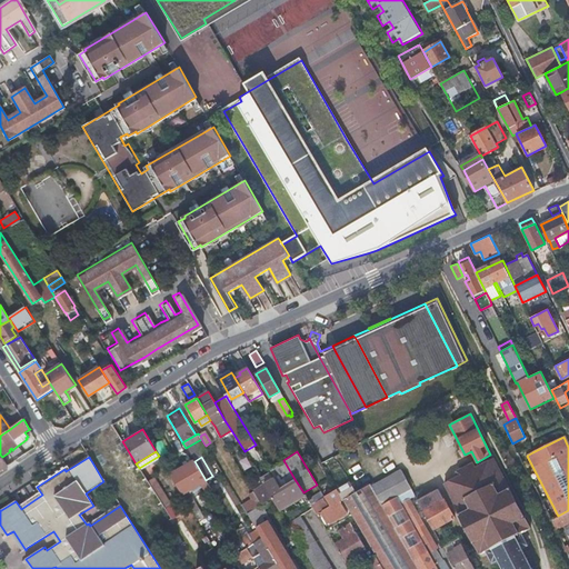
[(479,556),(480,555),(486,551),(491,561),(490,562),(492,563),(492,562),(498,560),(502,568),(501,568),(531,568),(532,568),(533,568),(532,567),(531,567),(527,559),(528,558),(527,556),(526,557),(521,548),(527,546),(528,546),(528,543),(527,543),(521,533),(531,529),(506,478),(503,479),(493,459),(476,468),(472,463),(459,470),(461,476),(443,485),(453,505),(453,506),(479,556)]
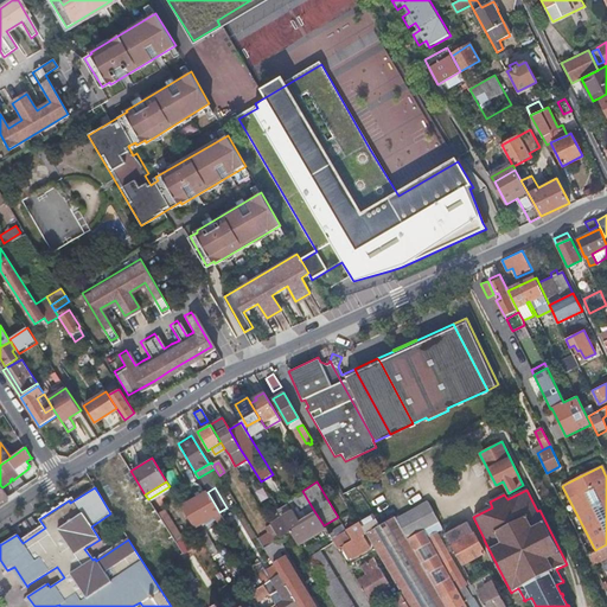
[(181,505),(211,554),(216,550),(204,530),(202,530),(198,524),(203,522),(215,515),(216,518),(219,525),(225,522),(219,512),(208,492),(206,491),(181,505)]
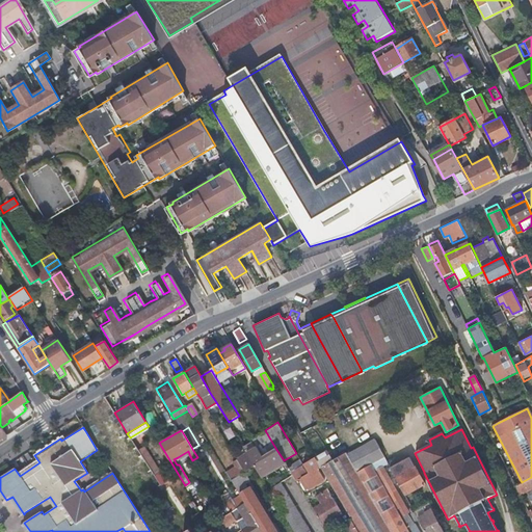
[(251,437),(262,455),(275,448),(265,430),(251,437)]
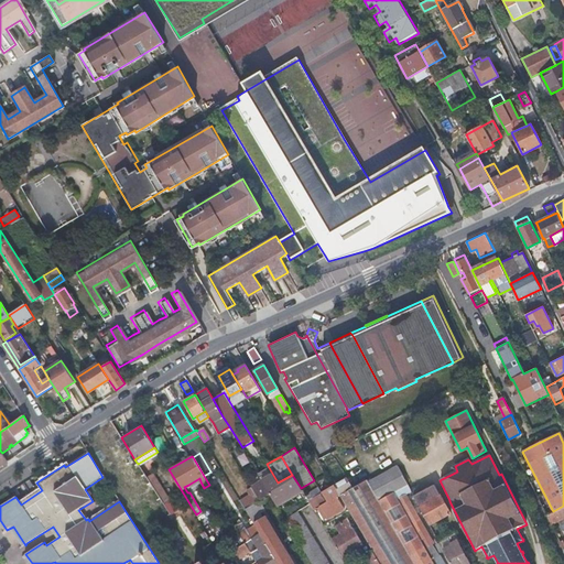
[(324,472),(315,456),(306,461),(316,477),(324,472)]
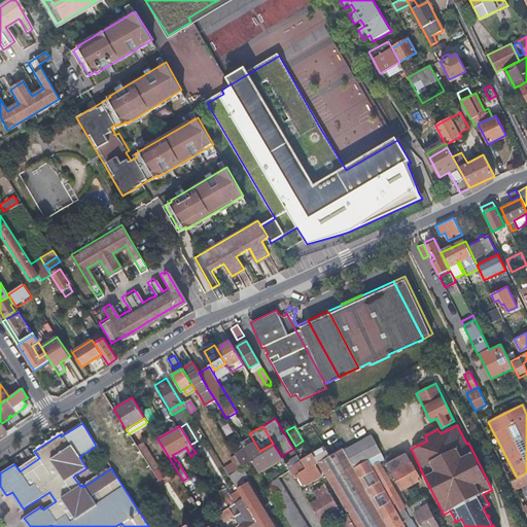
[(344,451),(353,467),(367,460),(381,453),(372,435),(344,451)]
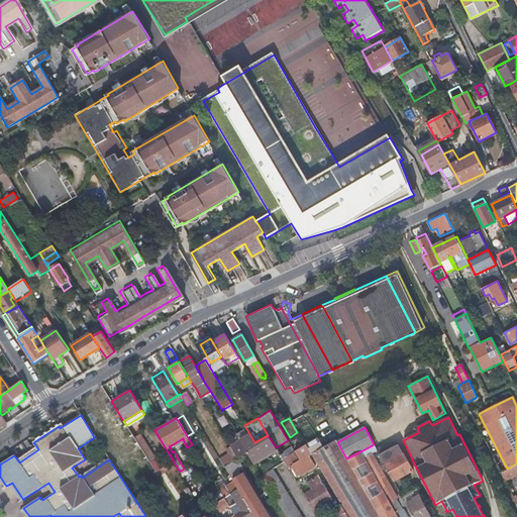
[(134,437),(148,459),(153,456),(139,433),(134,437)]
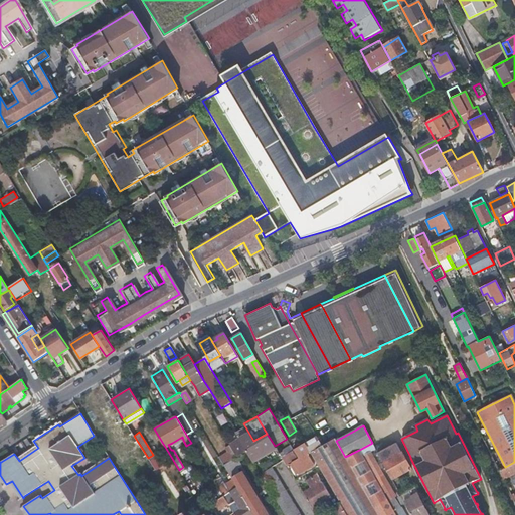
[(322,446),(332,440),(328,432),(318,438),(322,446)]
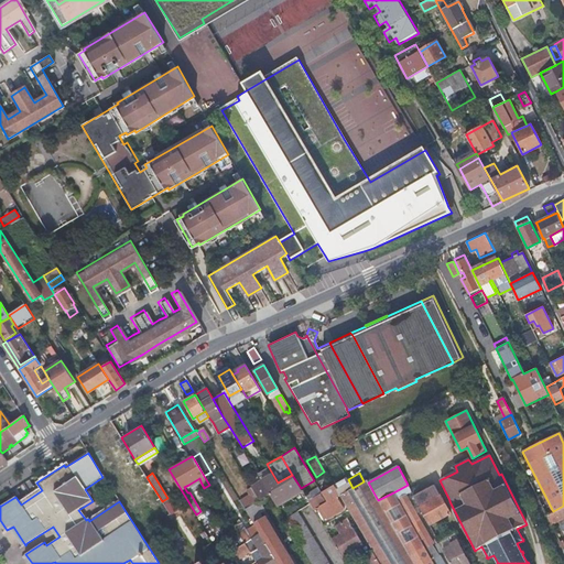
[(286,497),(301,488),(292,475),(278,483),(286,497)]
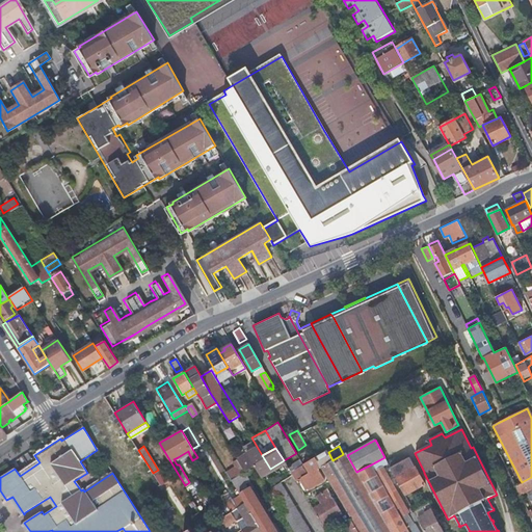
[(391,531),(356,472),(347,455),(346,453),(343,454),(333,460),(328,452),(327,450),(315,457),(328,479),(328,480),(331,485),(351,519),(358,531),(391,531)]
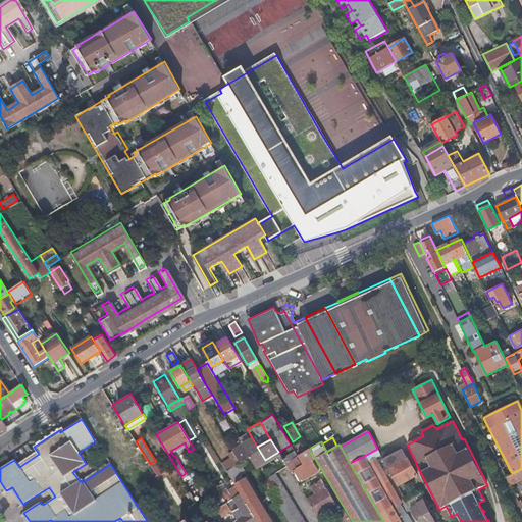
[(240,463),(250,457),(242,445),(232,450),(240,463)]
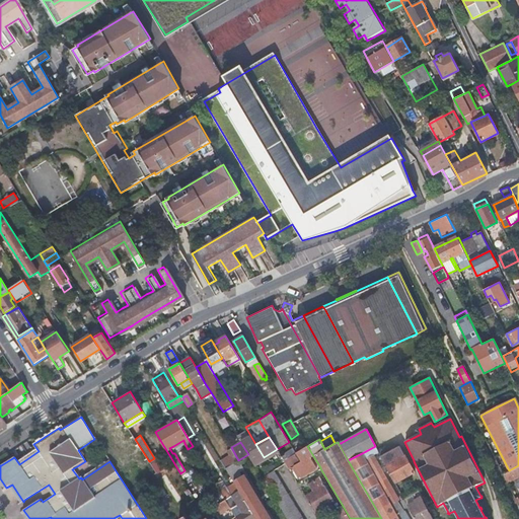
[(283,460),(288,467),(300,460),(300,461),(307,472),(314,468),(315,470),(320,467),(307,446),(295,453),(283,460)]
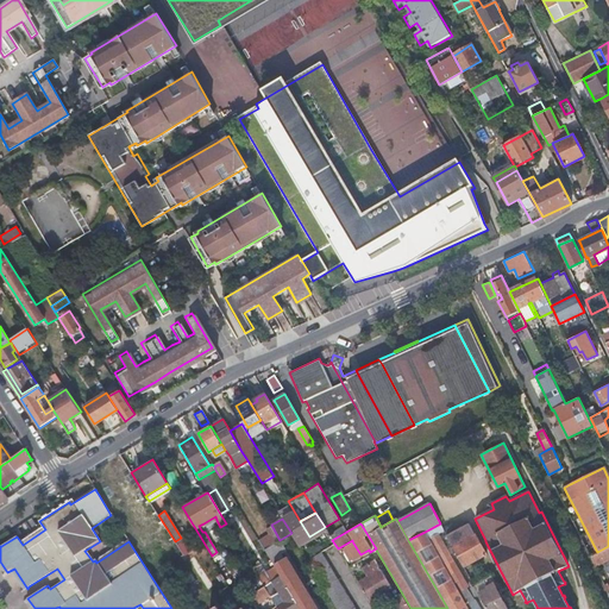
[(440,523),(425,532),(428,538),(444,531),(440,523)]
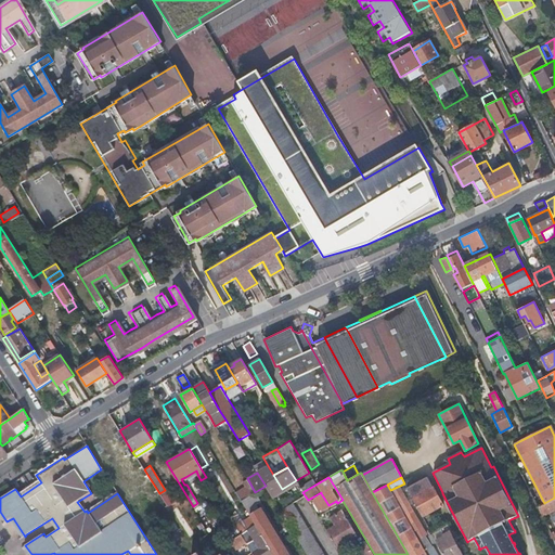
[(407,485),(405,486),(422,516),(443,505),(427,477),(415,482),(414,482),(413,482),(413,481),(412,481),(411,481),(410,481),(409,481),(408,482),(407,483),(407,485)]
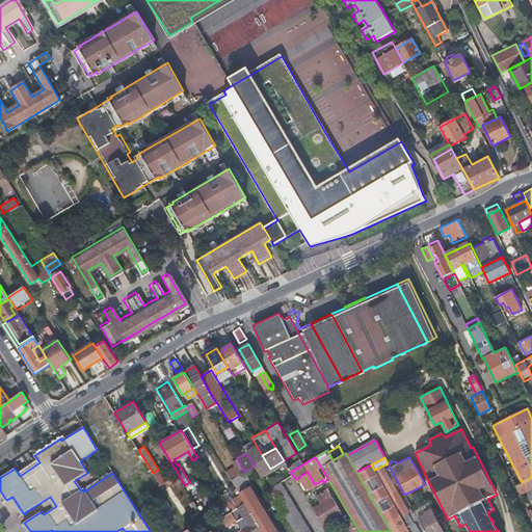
[(231,480),(244,472),(237,458),(232,461),(233,463),(224,470),(231,480)]
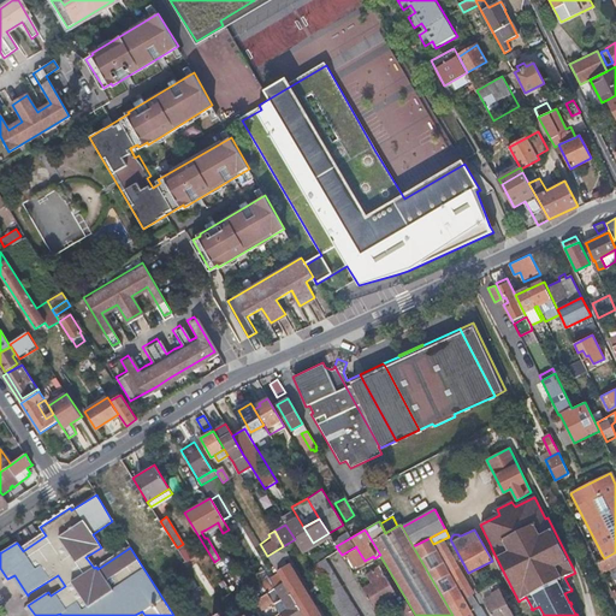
[(413,546),(452,615),(473,615),(463,598),(433,544),(430,538),(413,546)]
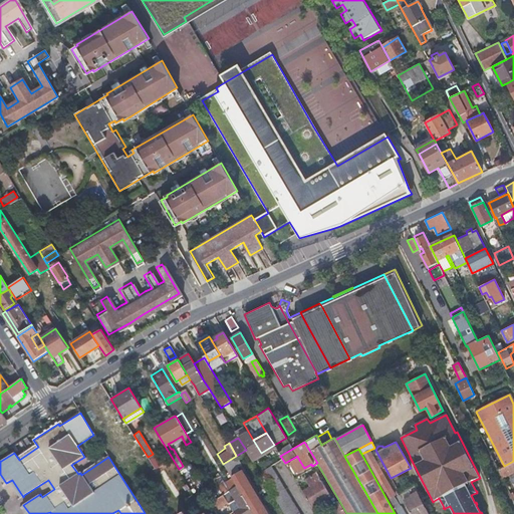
[(395,513),(404,513),(401,506),(400,506),(394,497),(391,493),(393,492),(370,451),(363,455),(388,499),(387,499),(395,513)]
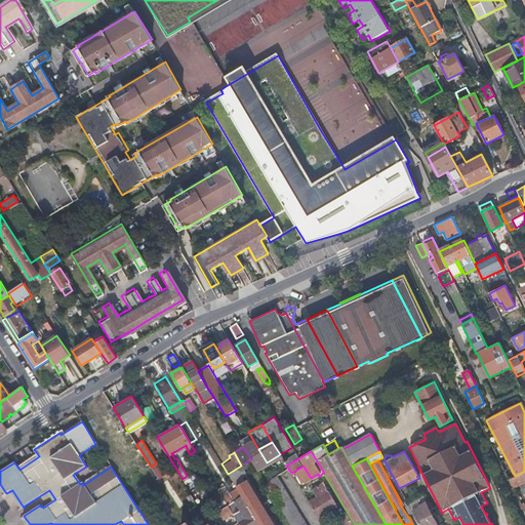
[(271,524),(242,477),(246,474),(241,466),(228,474),(237,488),(241,496),(258,524),(271,524)]
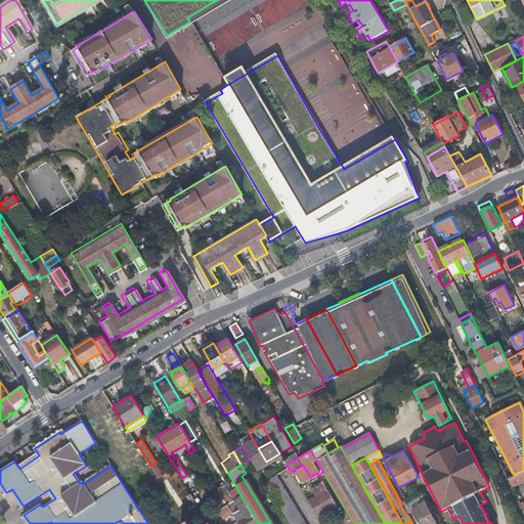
[(310,477),(303,466),(296,470),(303,482),(310,477)]
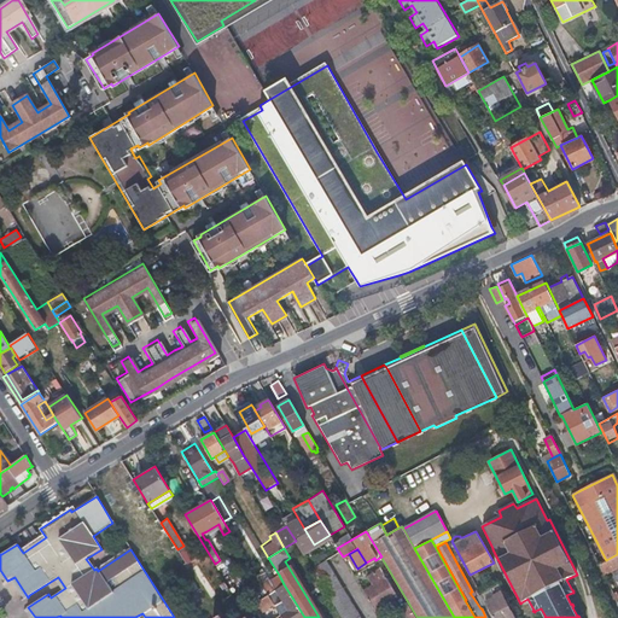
[(312,567),(325,560),(321,554),(308,561),(312,567)]
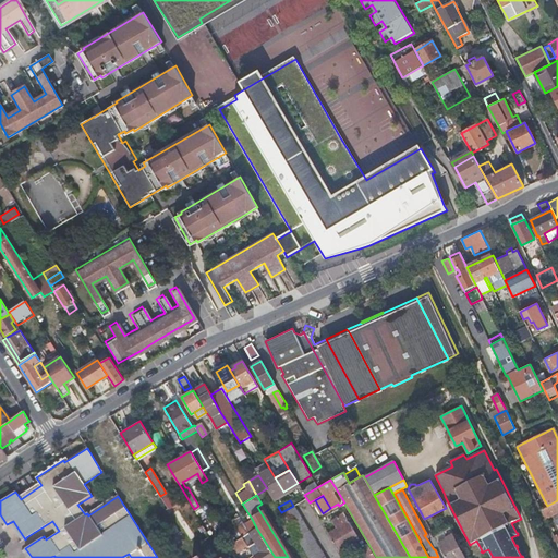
[(557,544),(557,500),(547,506),(541,509),(545,519),(552,516),(557,528),(557,544)]
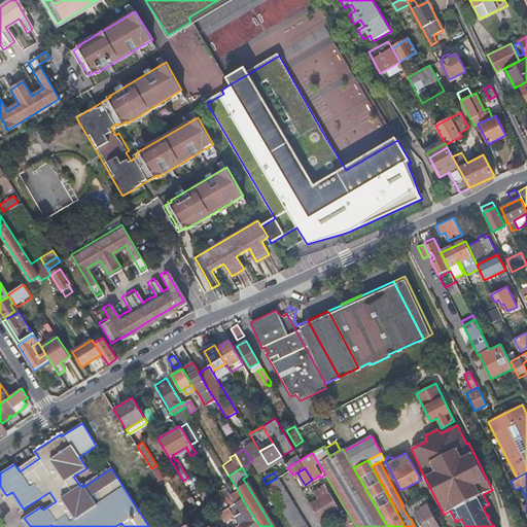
[(320,485),(328,481),(325,476),(317,481),(320,485)]
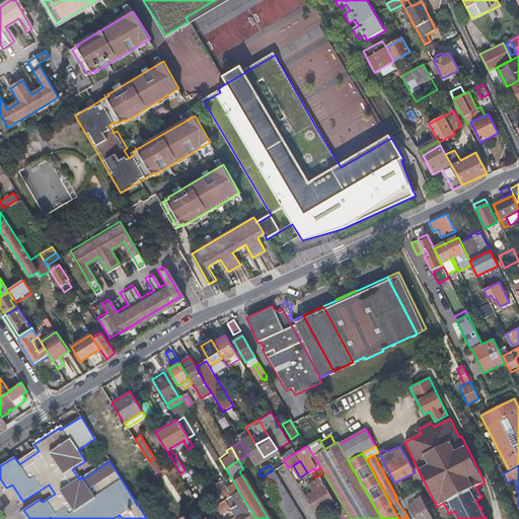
[(262,476),(287,518),(301,518),(273,470),(262,476)]
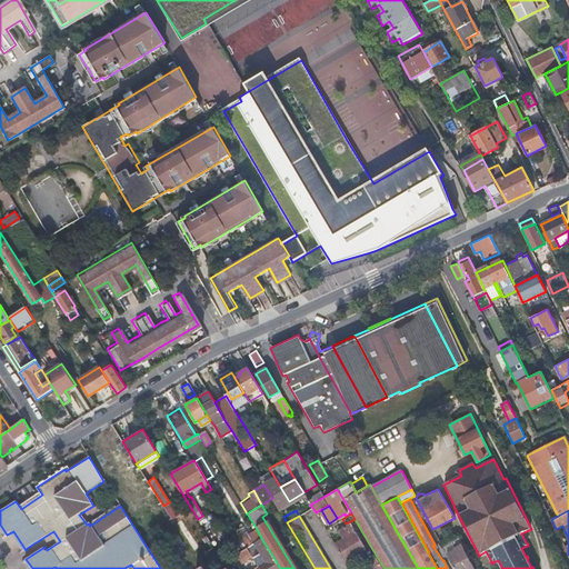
[(325,529),(328,533),(346,523),(342,519),(325,529)]
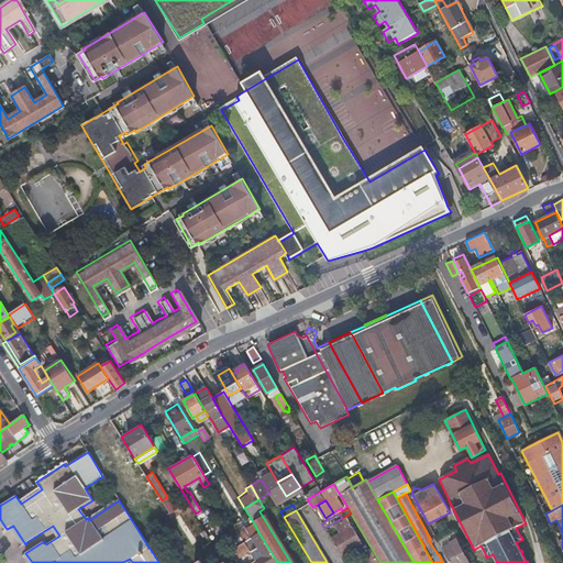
[(330,538),(341,556),(362,543),(346,518),(334,526),(339,532),(330,538)]
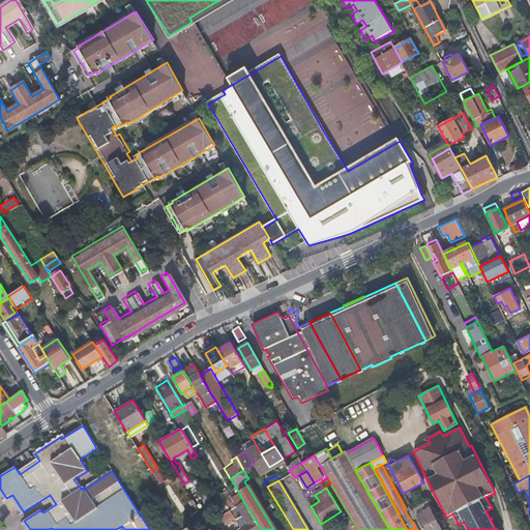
[(225,502),(230,510),(236,505),(243,501),(239,493),(225,502)]
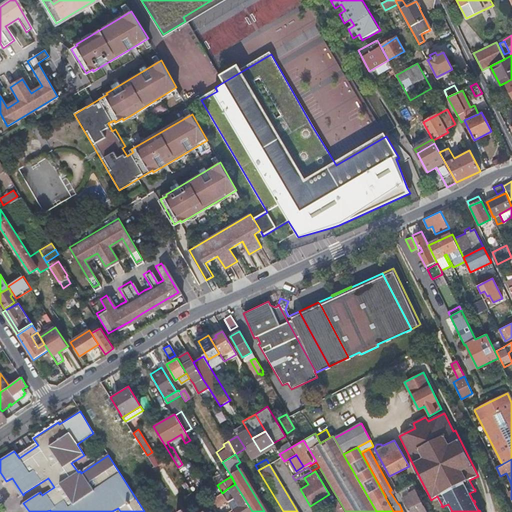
[(239,506),(233,510),(234,511),(233,511),(250,511),(252,511),(235,484),(228,488),(239,506)]
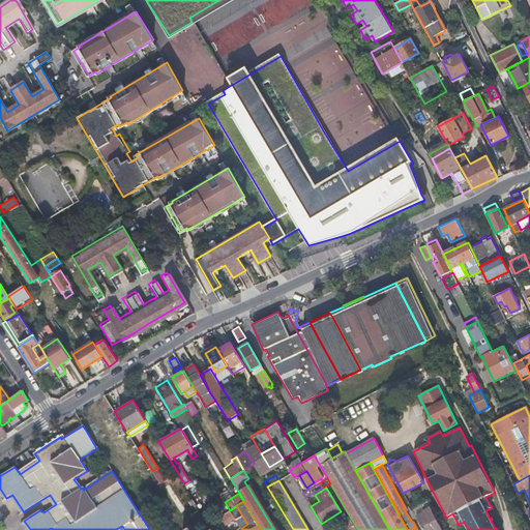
[(428,501),(420,505),(423,511),(431,507),(428,501)]
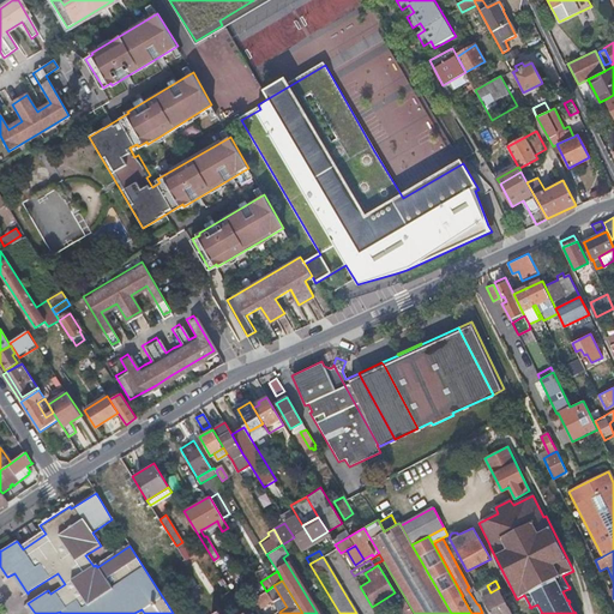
[(512,613),(499,588),(491,593),(492,594),(503,613),(512,613)]
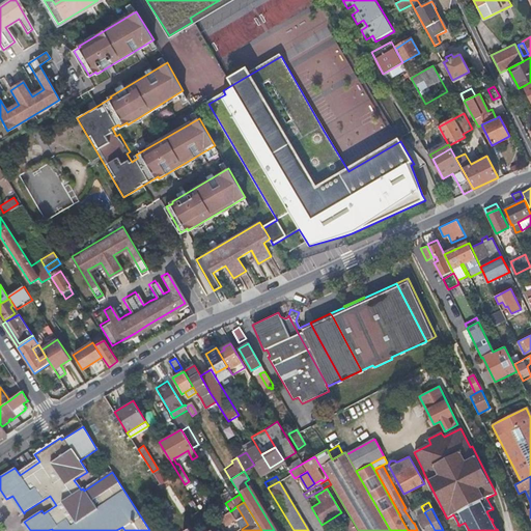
[(212,530),(216,530),(235,520),(230,511),(208,524),(208,525),(212,530)]
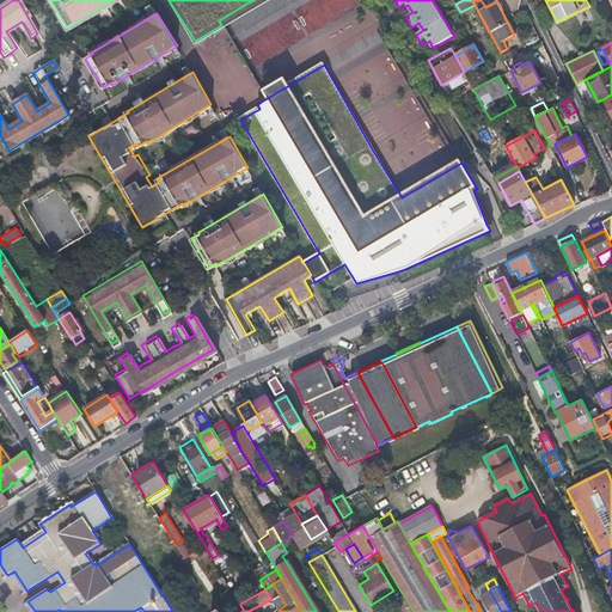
[(489,611),(501,611),(490,592),(481,598),(489,611)]
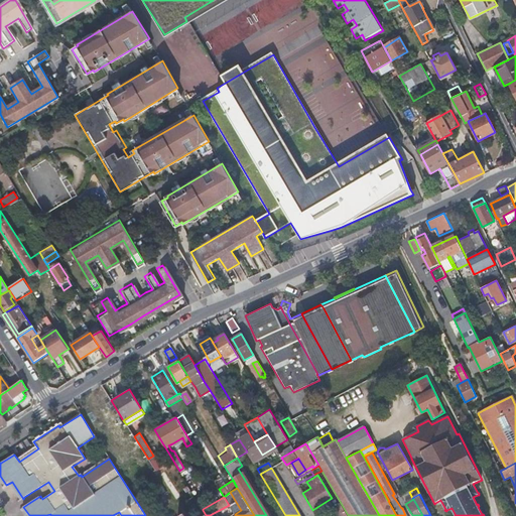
[(348,515),(341,503),(333,508),(337,515),(348,515)]
